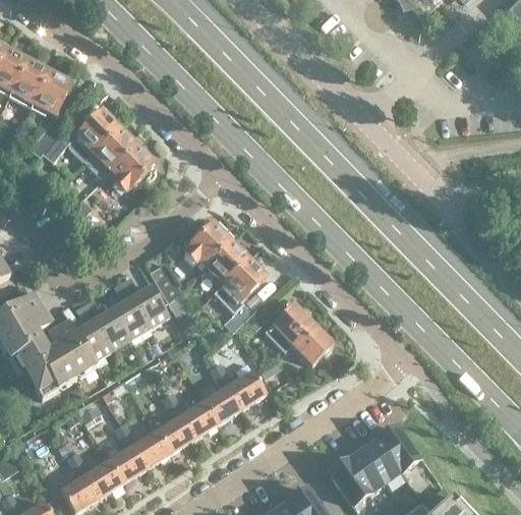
[(395,0),(397,2),(400,6),(402,11),(411,8),(422,20),(442,0),(395,0)]
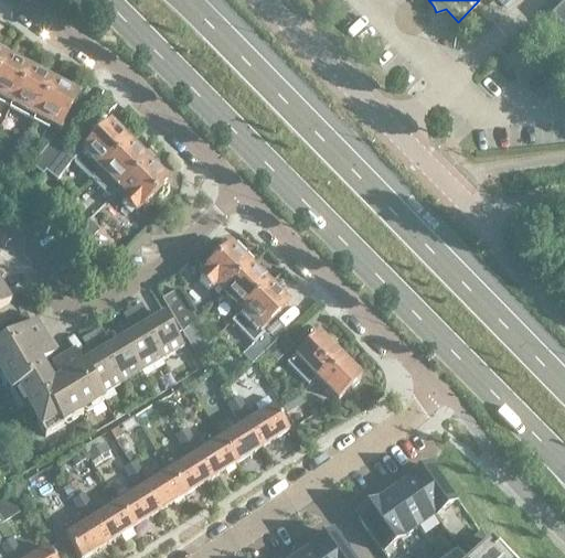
[(561,0),(550,13),(564,28),(564,0),(561,0)]
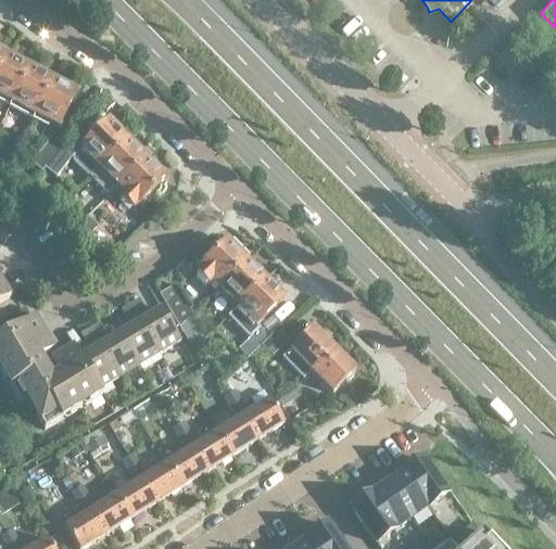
[(8,52),(0,65),(0,91),(12,99),(30,64),(8,52)]
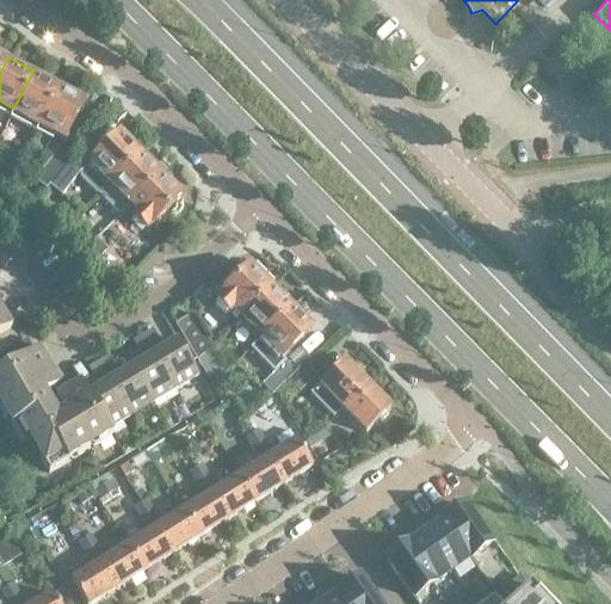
[(59,84),(34,71),(13,109),(38,122),(59,84)]
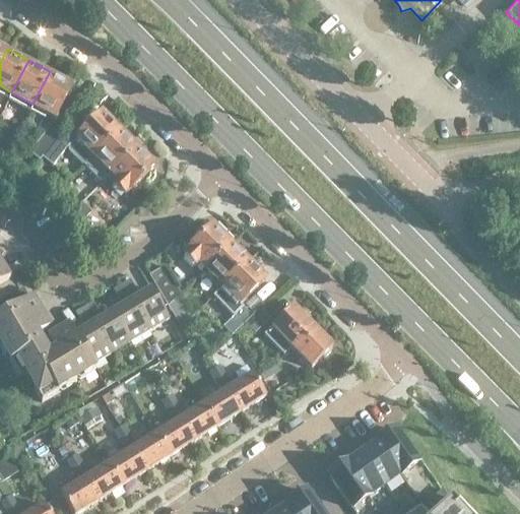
[(50,71),(33,104),(54,115),(71,83),(50,71)]
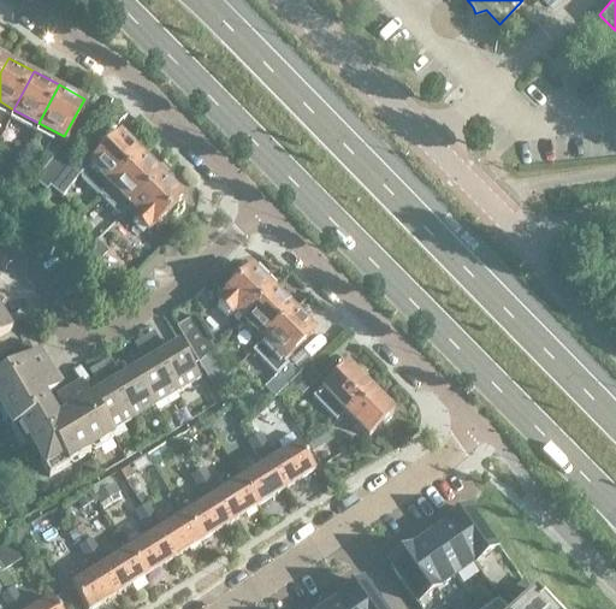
[(93,164),(83,175),(101,193),(111,183),(142,152),(122,130),(90,161),(93,164)]
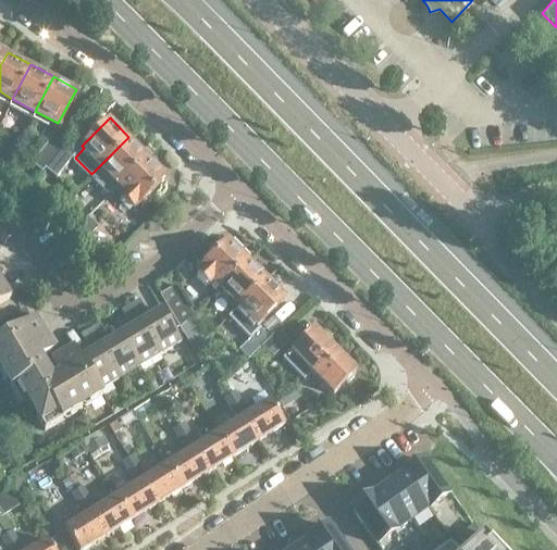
[(42,169),(45,165),(63,141),(52,133),(31,160),(42,169)]
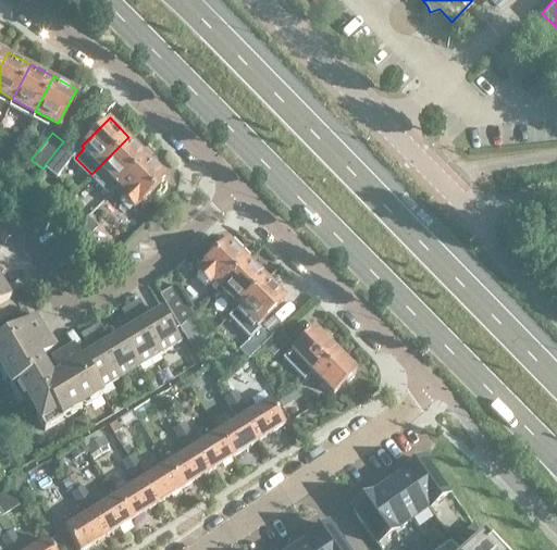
[(100,165),(91,174),(109,191),(118,182),(119,184),(147,155),(128,137),(100,165)]
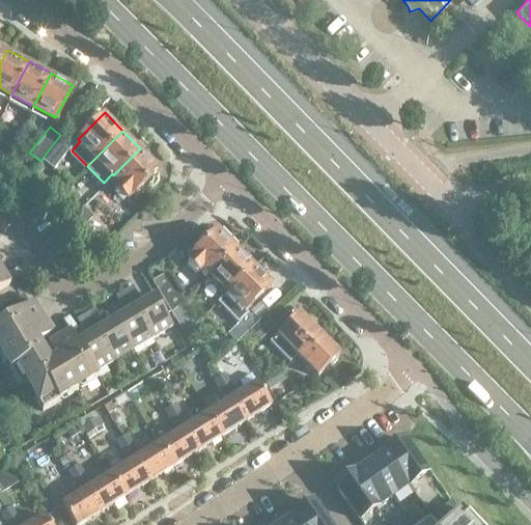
[(60,135),(43,158),(53,166),(71,142),(60,135)]
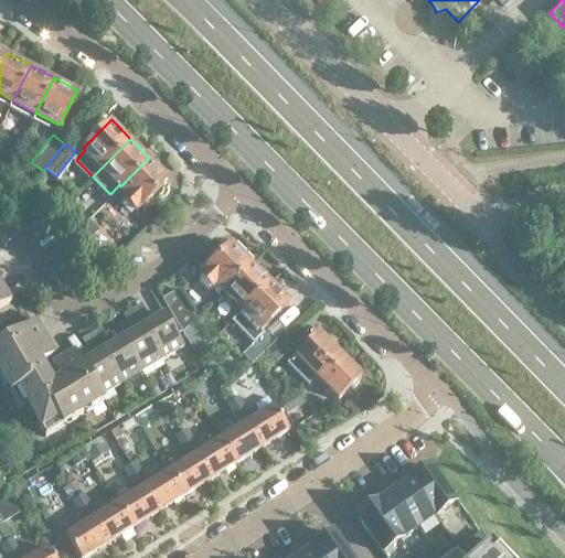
[(149,158),(120,186),(127,192),(124,195),(136,208),(140,203),(144,206),(156,195),(152,192),(168,176),(149,158)]
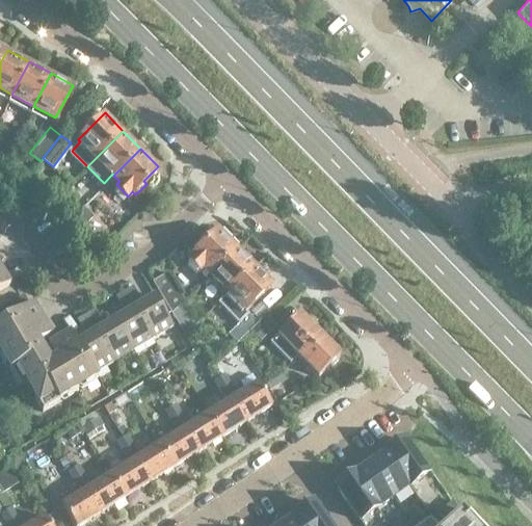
[(81,206),(73,196),(62,207),(69,218),(70,217),(81,206)]
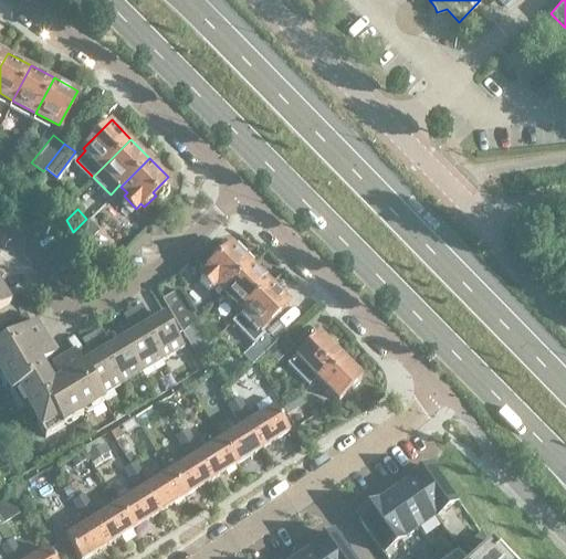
[(95,227),(86,219),(74,231),(83,240),(95,227)]
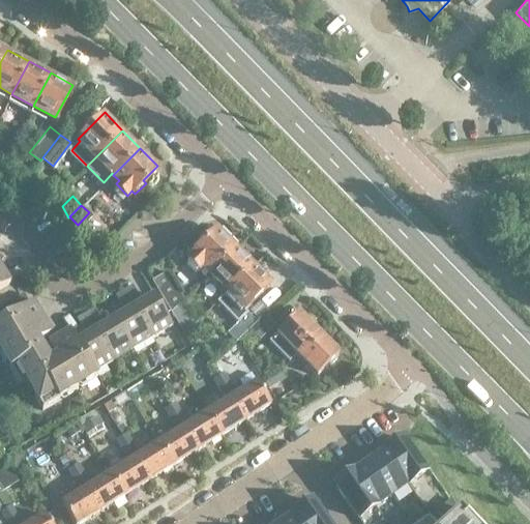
[(192,252),(187,256),(200,268),(203,265),(207,270),(234,243),(216,226),(202,241),(199,238),(188,248),(192,252)]
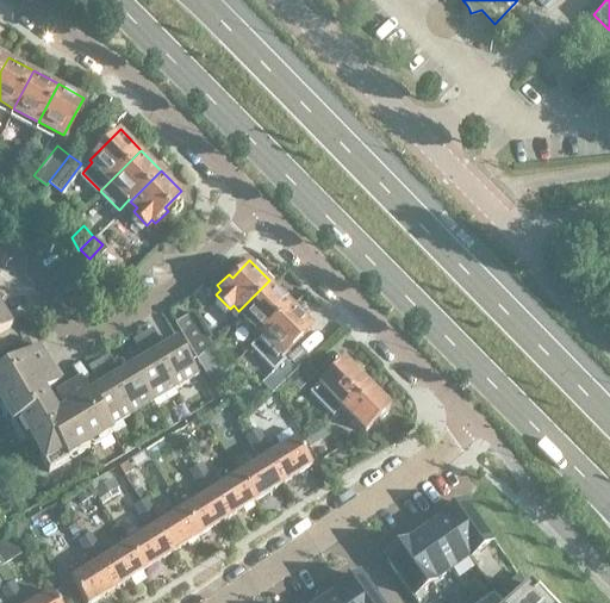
[(269,280),(238,311),(259,331),(290,302),(269,280)]
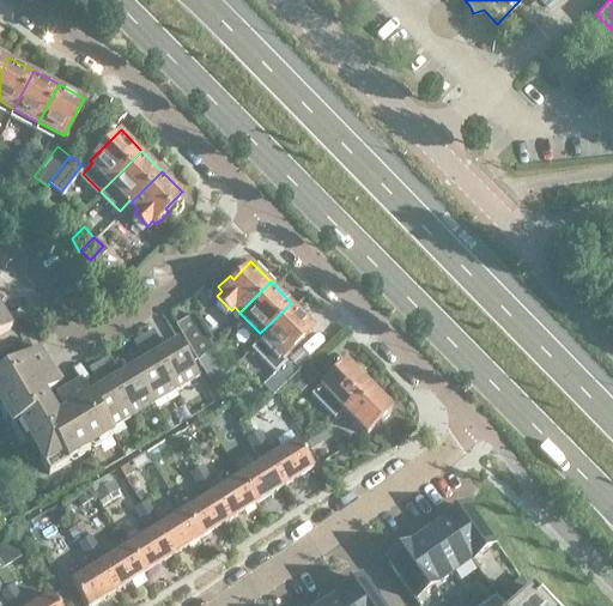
[(0,301),(0,327),(11,320),(0,301)]
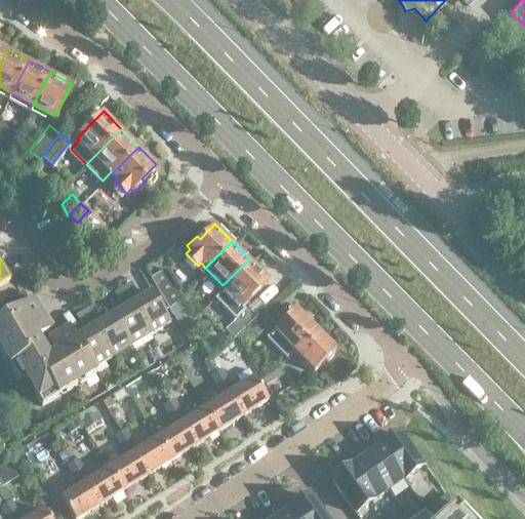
[(249,260),(223,285),(224,286),(214,295),(236,316),(246,306),(242,303),(267,277),(249,260)]
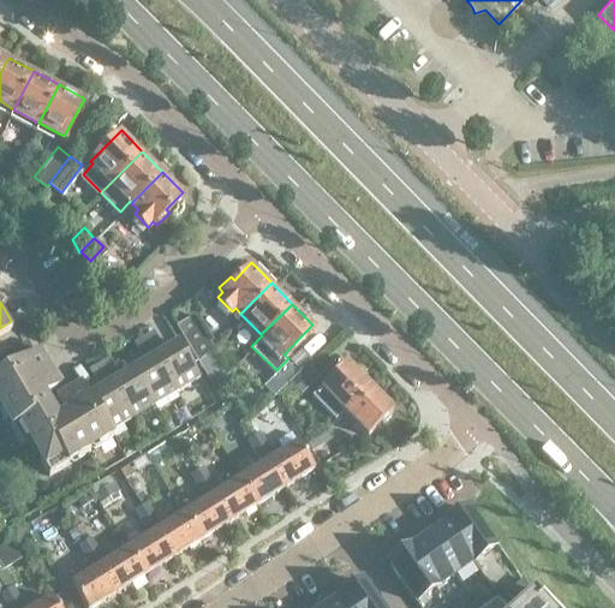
[(213,341),(193,309),(177,320),(198,356),(213,341)]
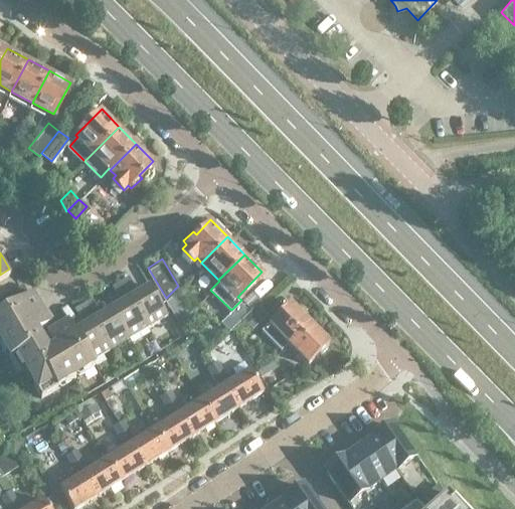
[(129,275),(120,280),(148,325),(168,314),(149,285),(139,291),(129,275)]
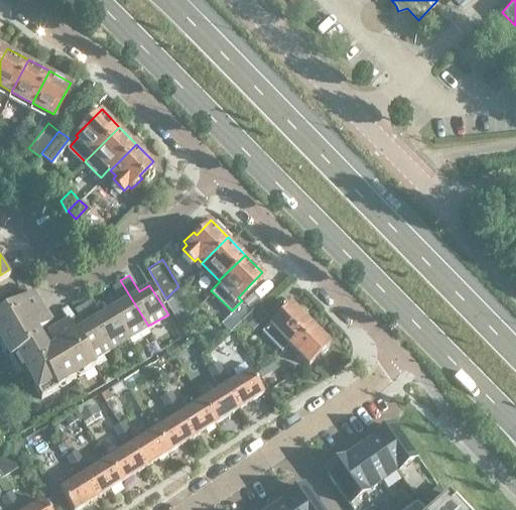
[(27,291),(20,280),(0,292),(0,343),(18,371),(24,368),(40,395),(94,363),(92,360),(74,329),(67,316),(45,329),(56,346),(45,352),(31,330),(40,324),(44,321),(46,317),(46,315),(30,289),(27,291)]
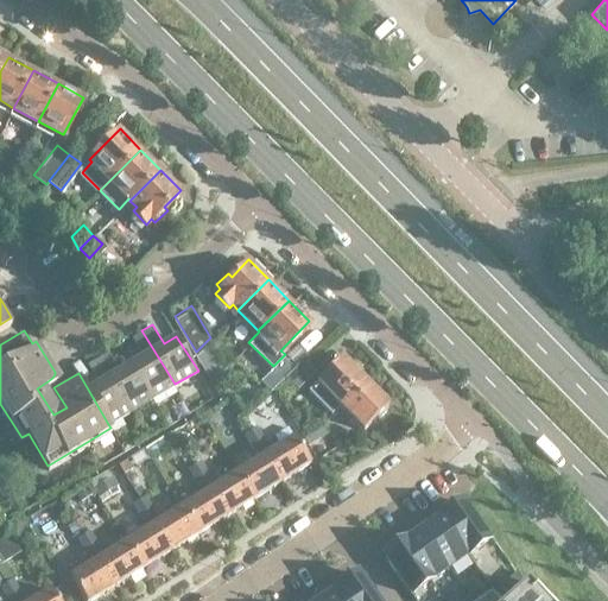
[(144,354),(131,361),(153,397),(175,384),(141,330),(132,336),(144,354)]
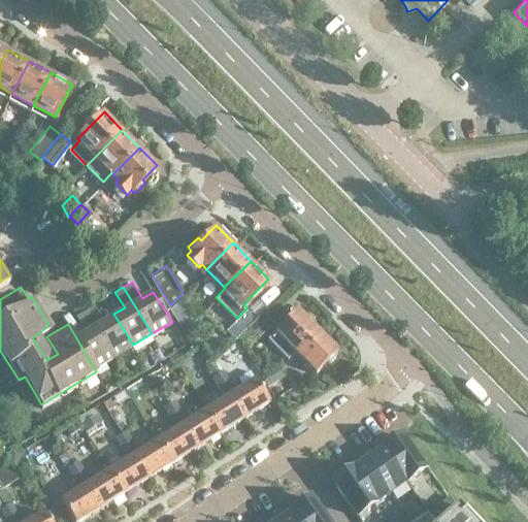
[(93,304),(85,308),(113,356),(133,345),(113,314),(103,320),(93,304)]
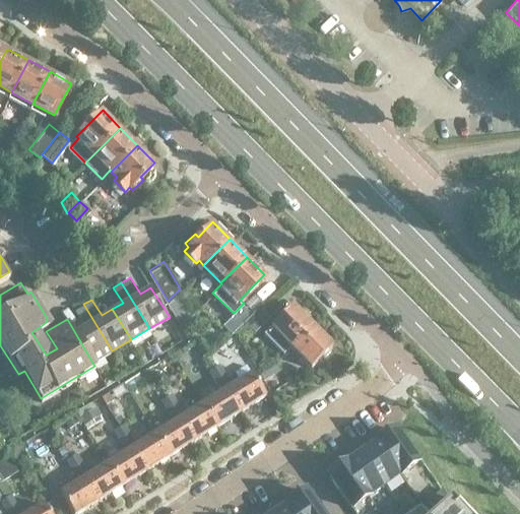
[(234,313),(223,323),(233,331),(245,319),(252,312),(244,303),(234,313)]
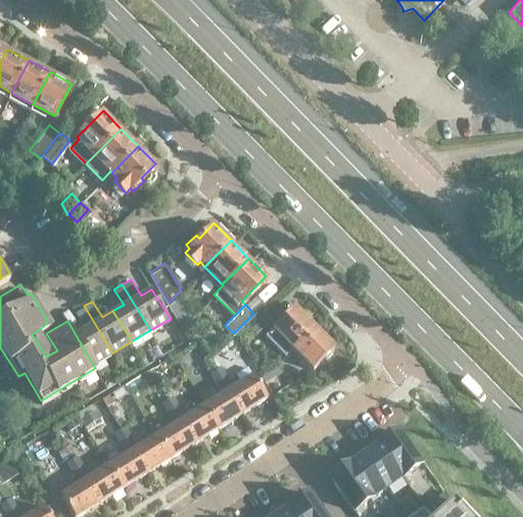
[(272,325),(292,346),(314,325),(294,304),(272,325)]
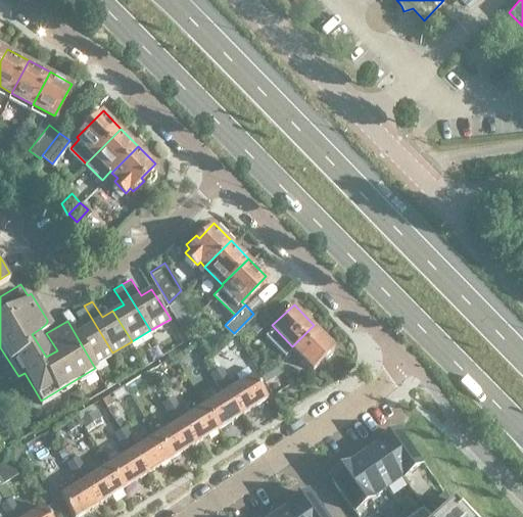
[(86,327),(75,333),(93,365),(112,353),(84,306),(76,311),(86,327)]
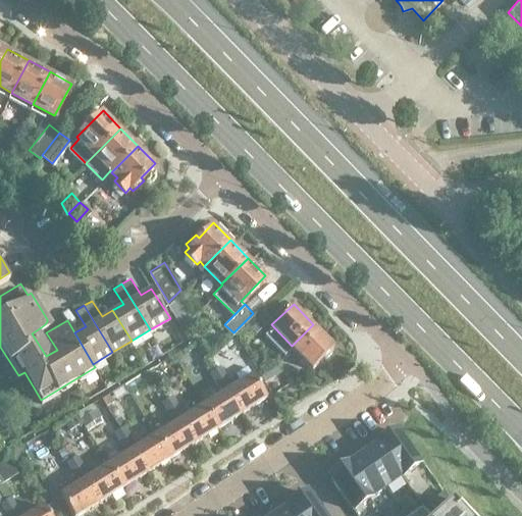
[(188,320),(179,305),(172,309),(180,324),(188,320)]
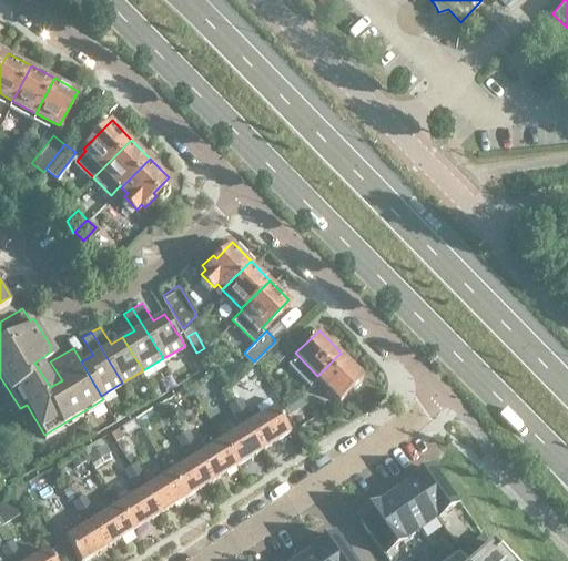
[(275,340),(267,348),(279,359),(295,344),(284,332),(275,340)]
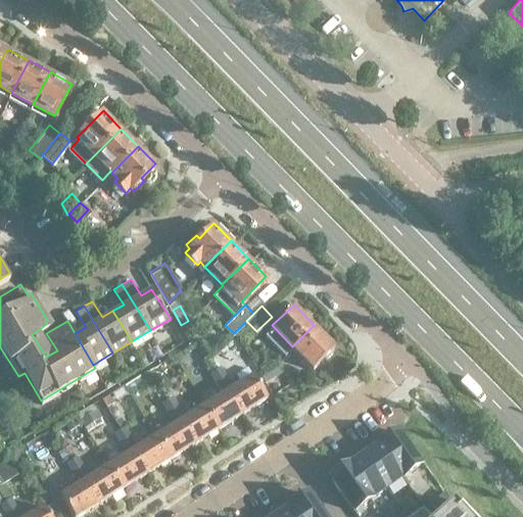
[(314,325),(292,346),(312,367),(333,346),(314,325)]
